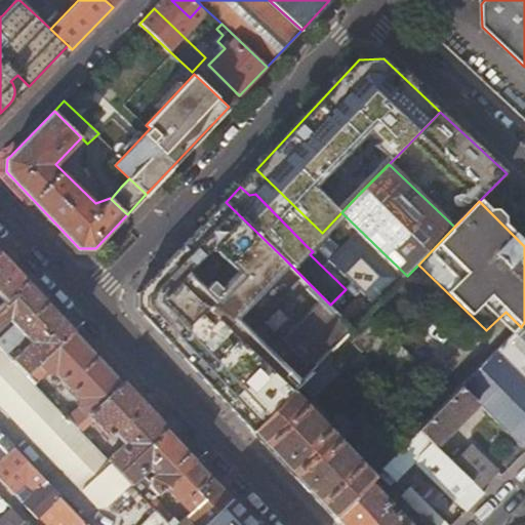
[(273,352),(326,300),(285,259),(226,202),(195,235),(138,294),(137,309),(253,431),(293,392),(311,374),(297,361),(294,364),(289,359),(284,364),(273,352)]
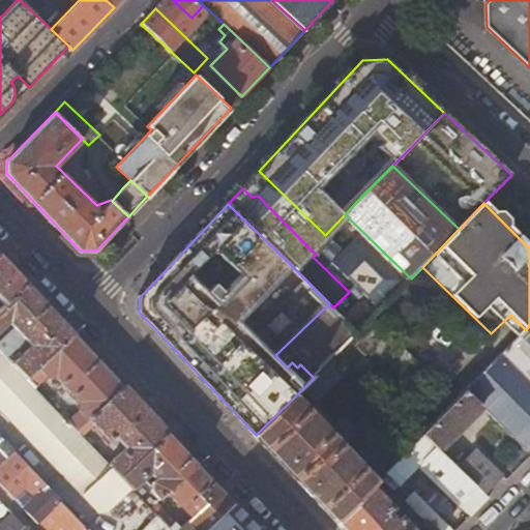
[(349,292),(385,254),(345,214),(325,235),(311,249),(316,254),(313,257),(349,292)]
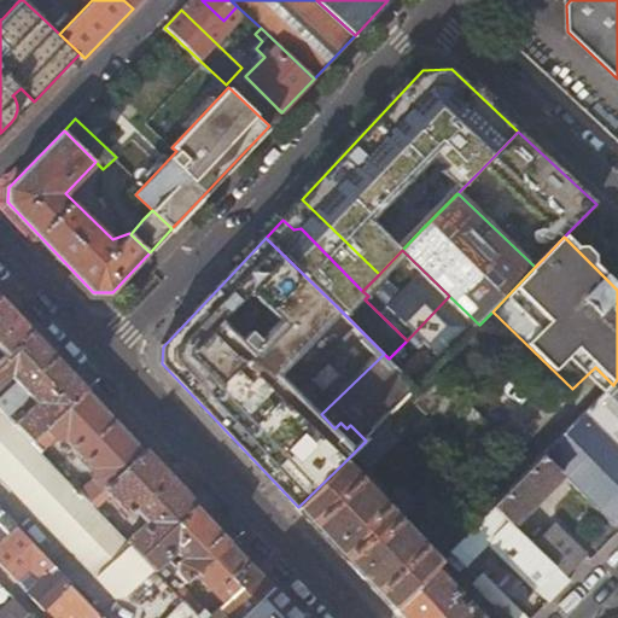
[(449,296),(407,340),(389,359),(396,366),(419,389),(479,325),(449,296)]
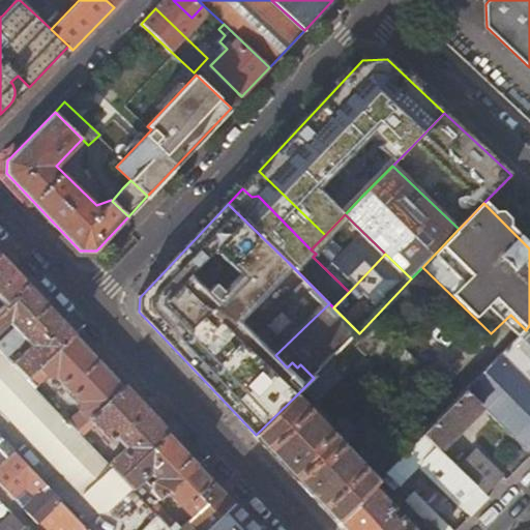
[(0,300),(4,305),(26,284),(0,256),(0,300)]
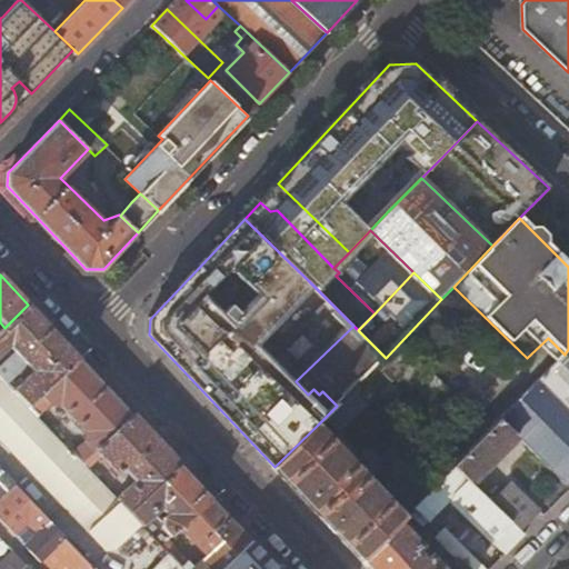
[(28,363),(8,382),(29,406),(79,359),(28,305),(5,328),(0,330),(0,365),(16,351),(28,363)]
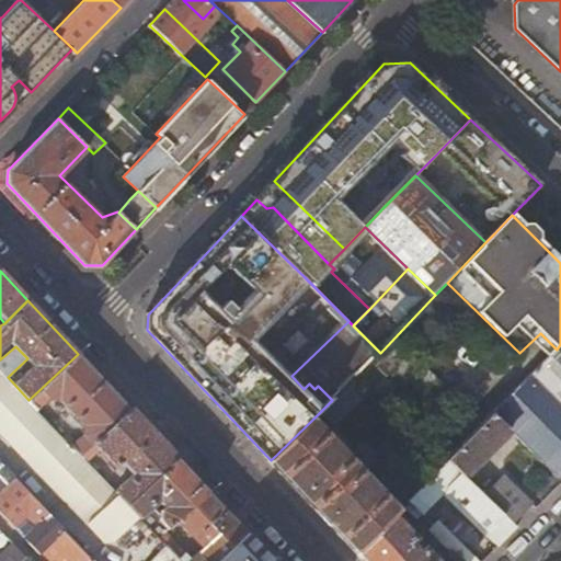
[(560,344),(557,350),(530,376),(560,404),(560,344)]
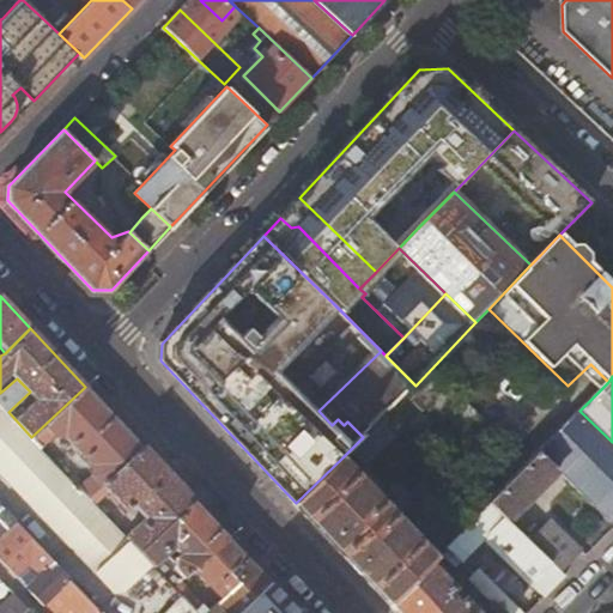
[(91,473),(78,486),(89,497),(143,447),(85,387),(31,437),(42,447),(53,436),(65,436),(91,463),(91,473)]
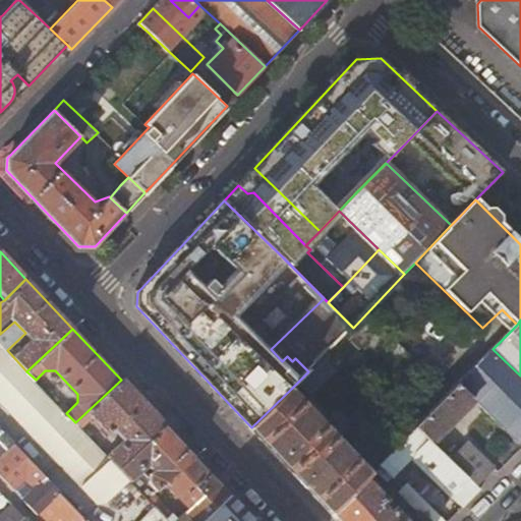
[(0,399),(60,462),(88,436),(80,427),(75,422),(66,413),(36,380),(26,371),(7,350),(0,343),(0,399)]
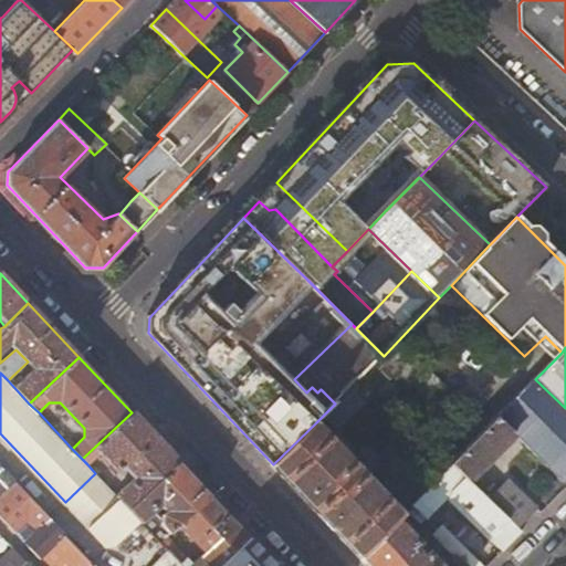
[(563,481),(565,477),(565,408),(535,379),(519,396),(498,418),(514,435),(563,481)]
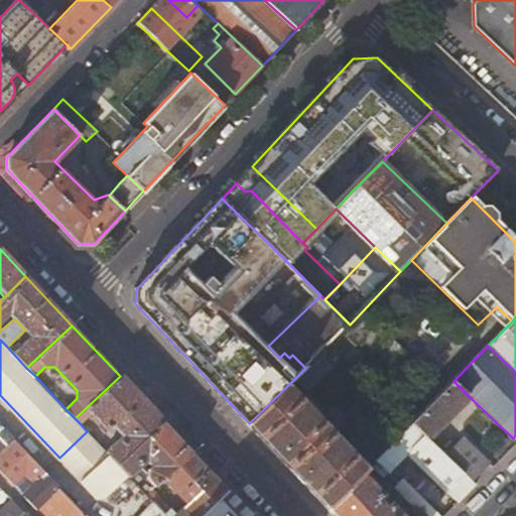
[(124,435),(107,452),(118,464),(163,421),(120,376),(75,418),(80,423),(92,411),(103,423),(99,427),(104,432),(113,423),(124,435)]
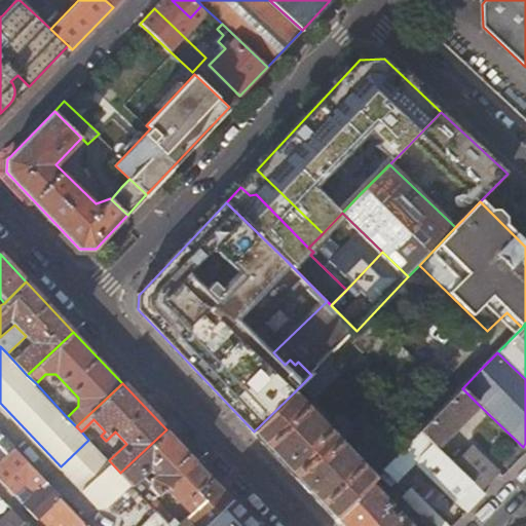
[(436,446),(478,404),(462,388),(457,392),(420,431),(436,446)]
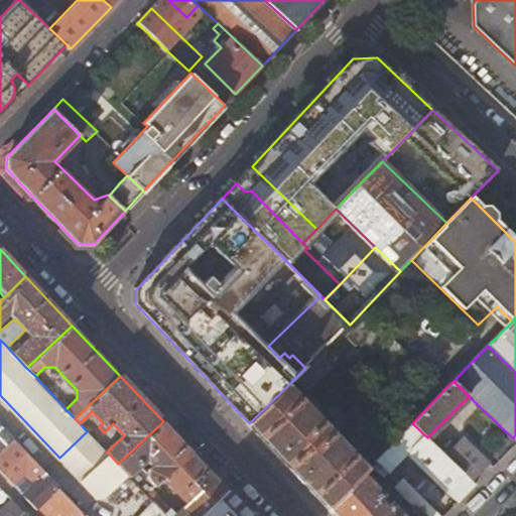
[(368,469),(345,444),(335,433),(346,422),(332,407),(325,414),(333,422),(328,427),(288,385),(249,423),(329,508),(361,476),(368,469)]
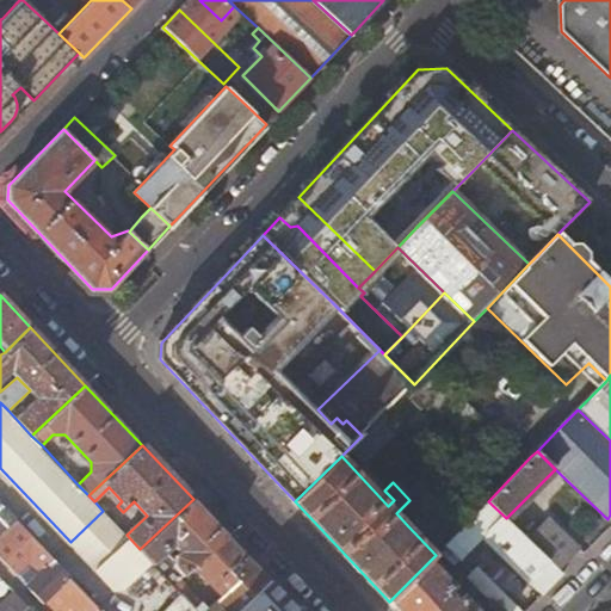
[(71,542),(0,468),(0,503),(16,519),(53,559),(71,542)]
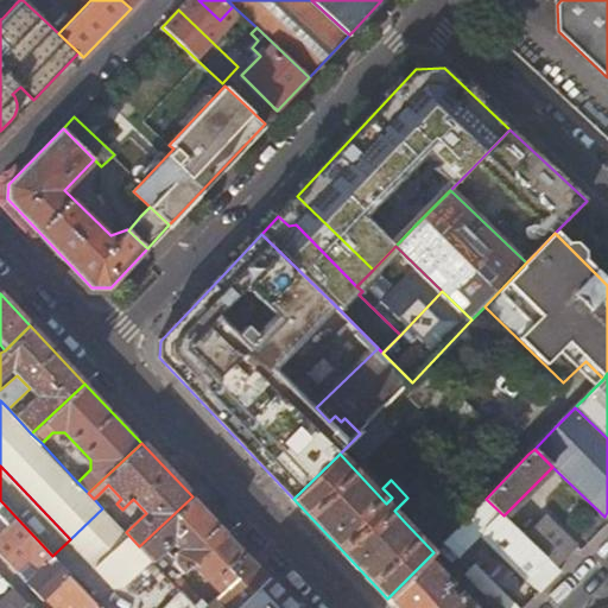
[(175,565),(165,574),(173,582),(192,563),(226,532),(192,496),(139,546),(153,561),(164,572),(165,571),(165,562),(160,556),(171,544),(178,551),(172,556),(175,565)]
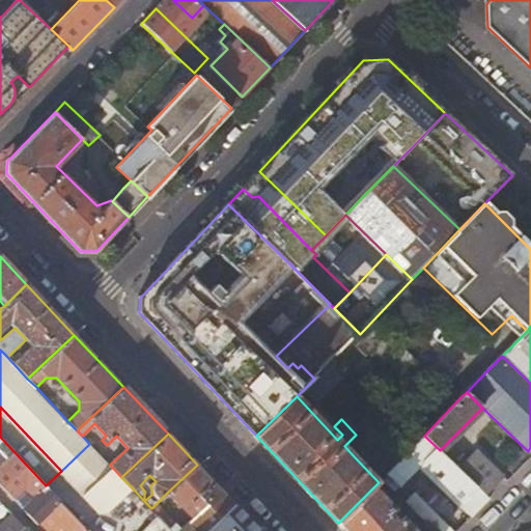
[(344,446),(355,457),(366,446),(356,435),(344,446)]
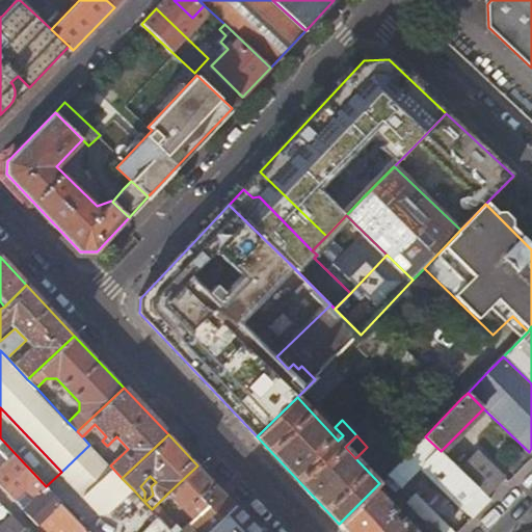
[(426,472),(473,517),(490,499),(487,496),(459,469),(441,451),(425,436),(383,479),(396,491),(407,480),(414,485),(424,476),(423,475),(418,470),(421,467),(426,472)]
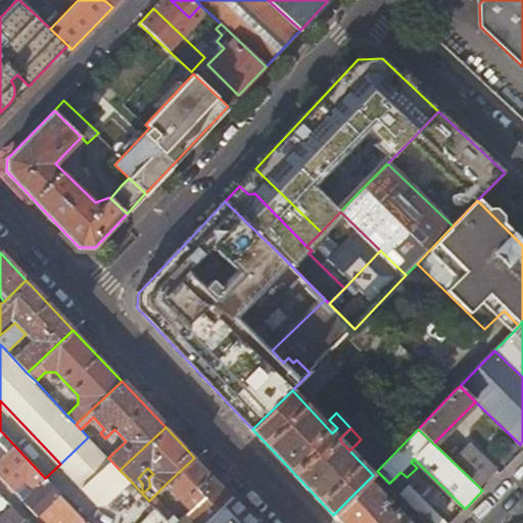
[(0,456),(13,444),(0,430),(0,456)]
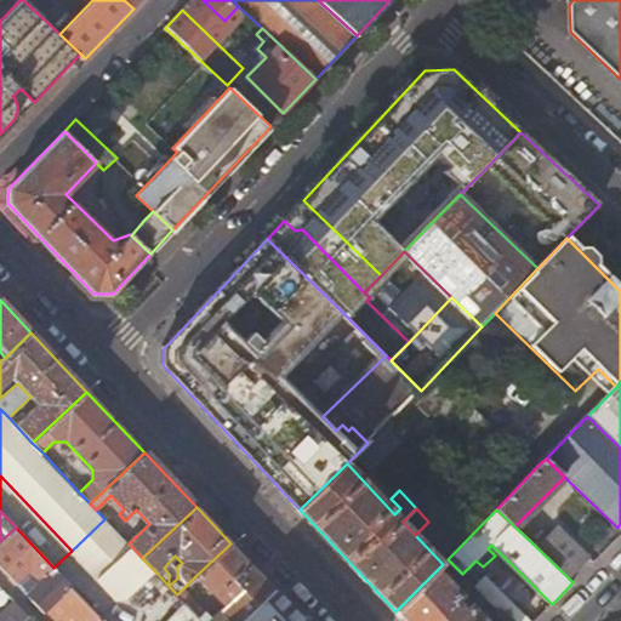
[(104,620),(157,573),(142,558),(129,543),(104,519),(72,551),(53,568),(70,586),(103,620),(104,620)]
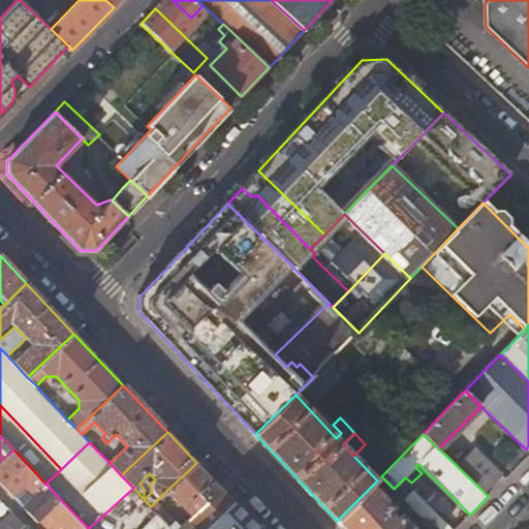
[(475,447),(457,466),(485,493),(501,474),(475,447)]
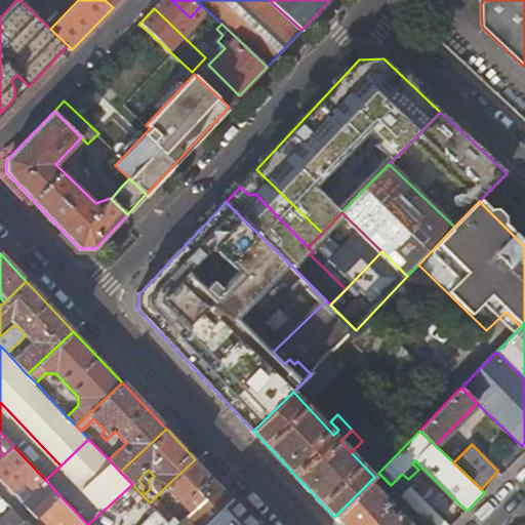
[(28,507),(37,516),(40,514),(59,495),(45,480),(13,446),(0,457),(0,477),(14,492),(25,482),(38,496),(28,507)]
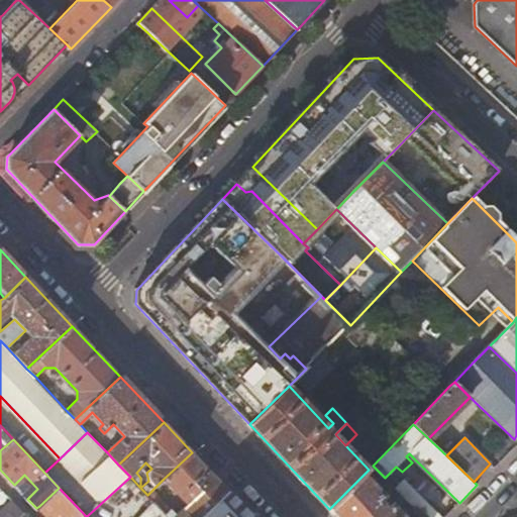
[(170,510),(166,514),(168,516),(200,516),(228,491),(192,452),(164,479),(187,503),(175,515),(170,510)]
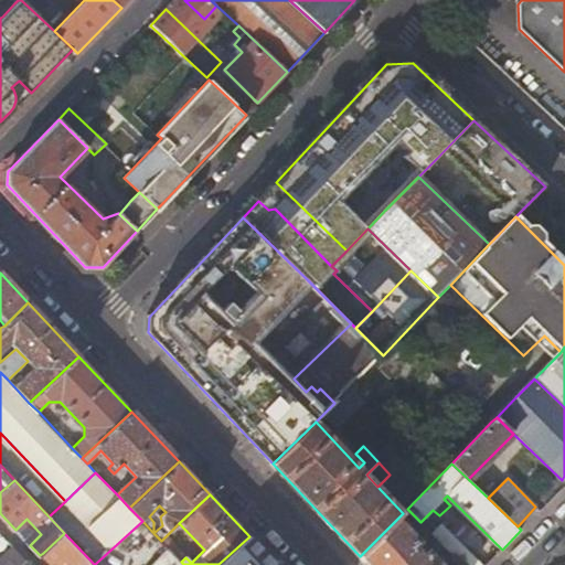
[(444,499),(449,504),(452,501),(447,496),(444,499)]
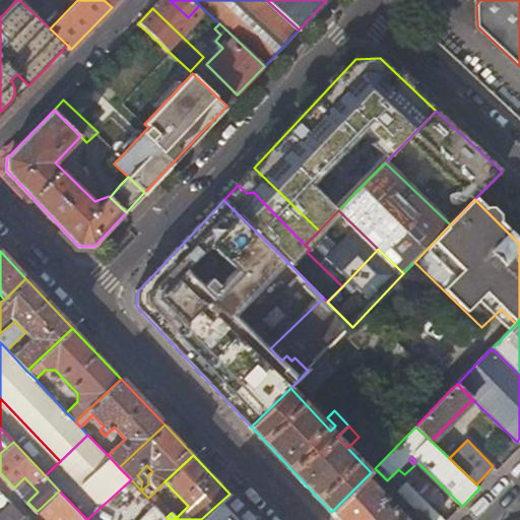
[(130,519),(132,518),(133,519),(169,519),(167,517),(148,498),(141,491),(140,490),(131,479),(87,519),(130,519)]
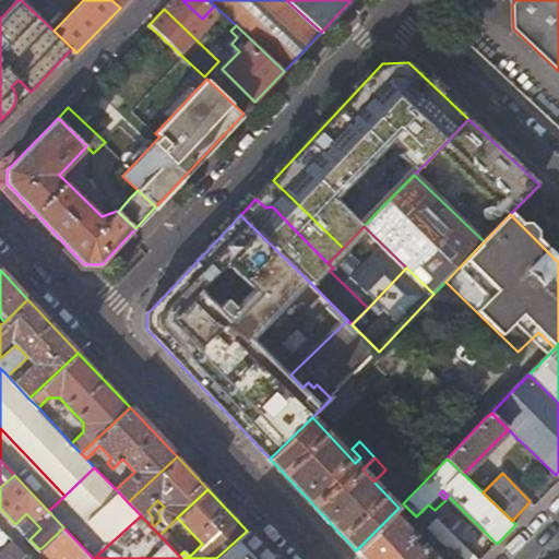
[(432,558),(391,515),(356,550),(361,556),(364,558),(432,558)]
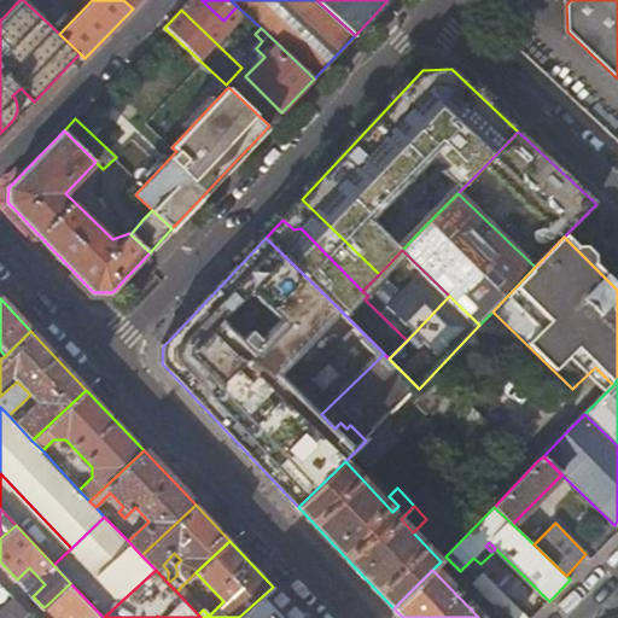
[(489,593),(495,587),(482,573),(472,583),(484,595),(489,593)]
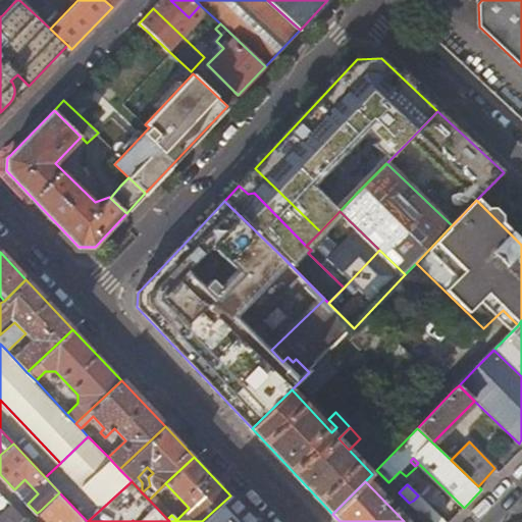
[(10,502),(1,491),(0,491),(0,500),(5,506),(10,502)]
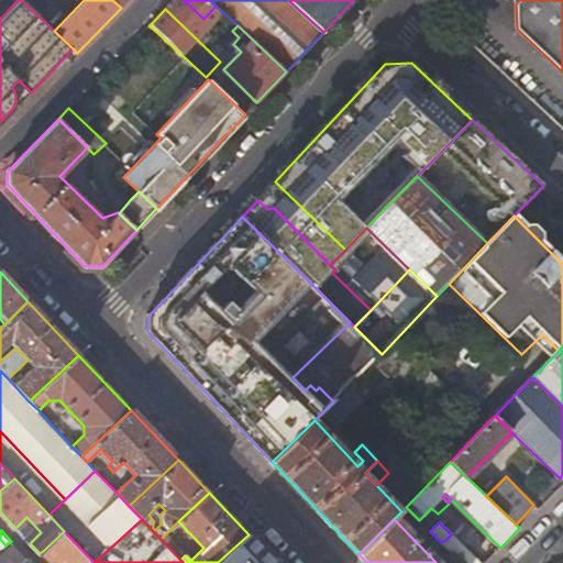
[(48,562),(92,562),(94,562),(64,531),(43,551),(52,560),(48,562)]
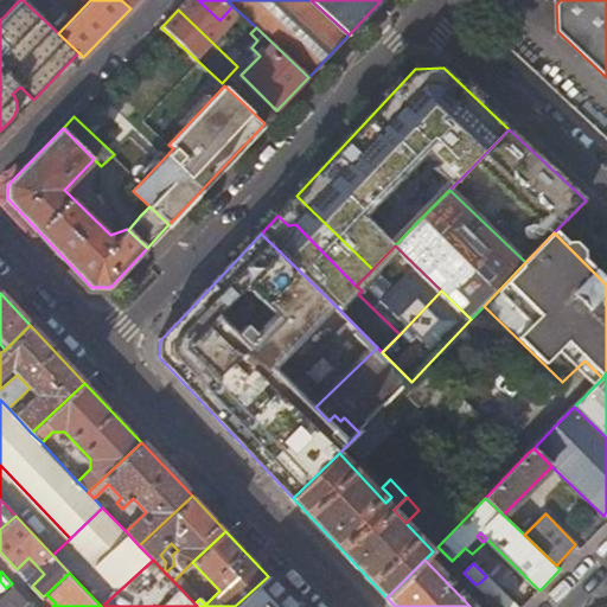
[(470,590),(475,585),(464,573),(458,580),(470,590)]
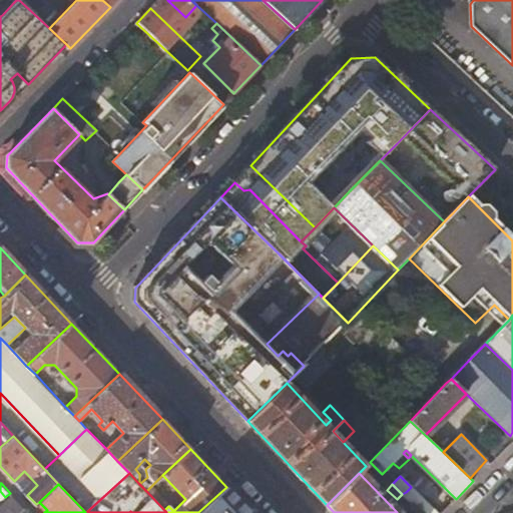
[(250,512),(226,487),(198,512),(250,512)]
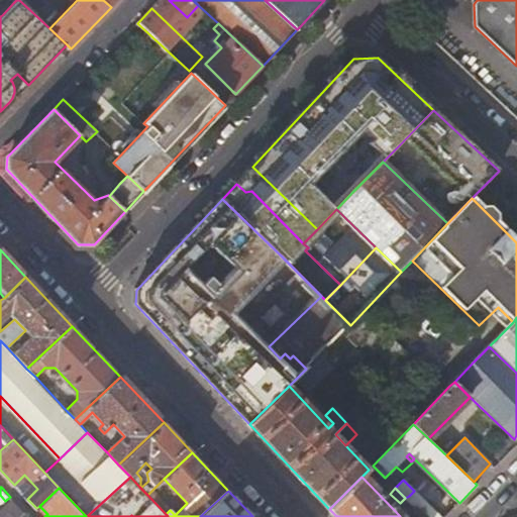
[(420,513),(428,505),(414,491),(409,496),(405,498),(420,513)]
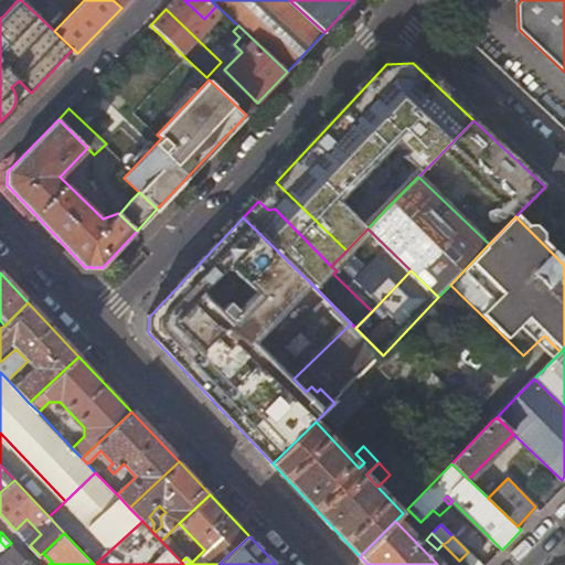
[(0,564),(20,564),(27,560),(14,546),(3,557),(0,553),(0,564)]
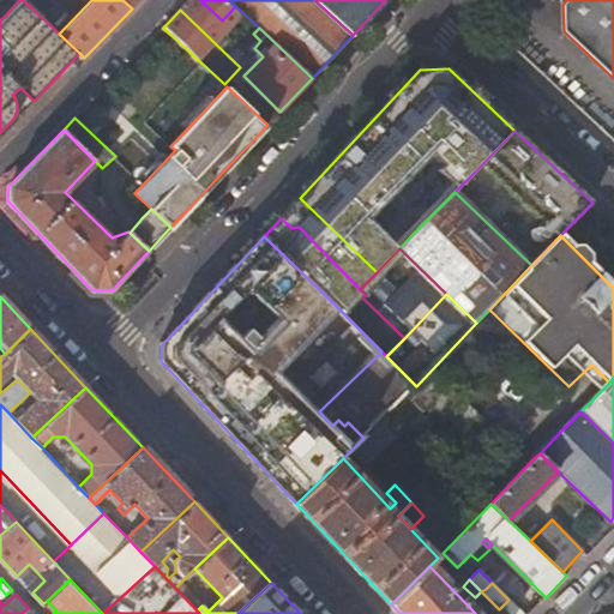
[(522,613),(509,600),(499,609),(501,612),(499,613),(522,613)]
